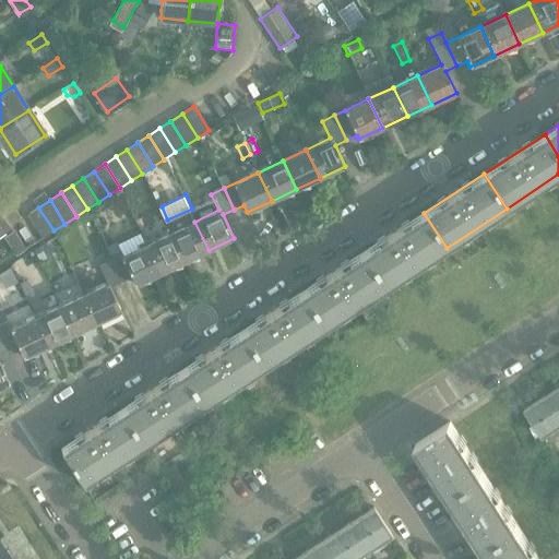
[(43,238),(54,230),(38,207),(27,215),(43,238)]
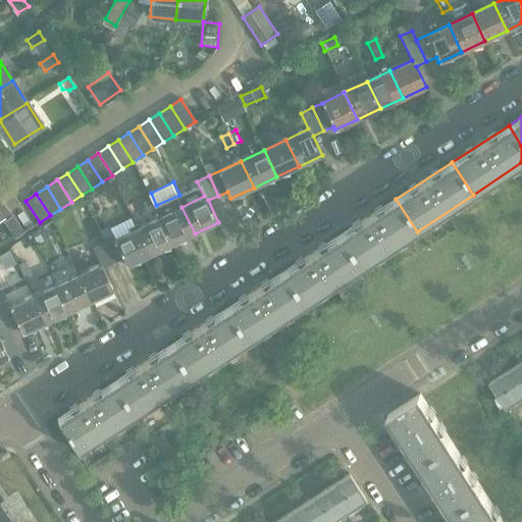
[(195,233),(181,207),(177,197),(155,208),(159,217),(172,244),(195,233)]
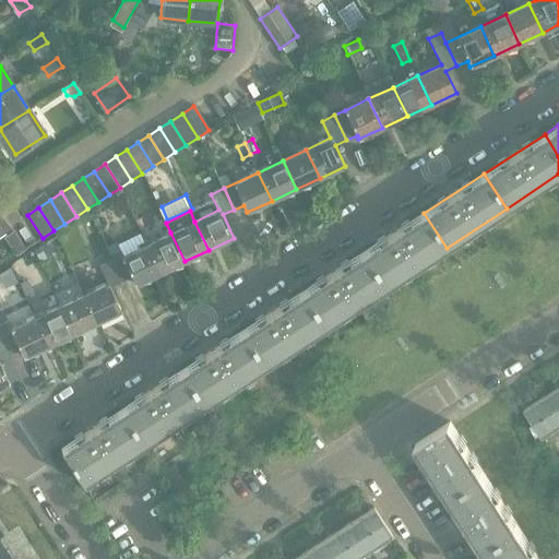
[(447,248),(424,213),(364,252),(387,287),(447,248)]
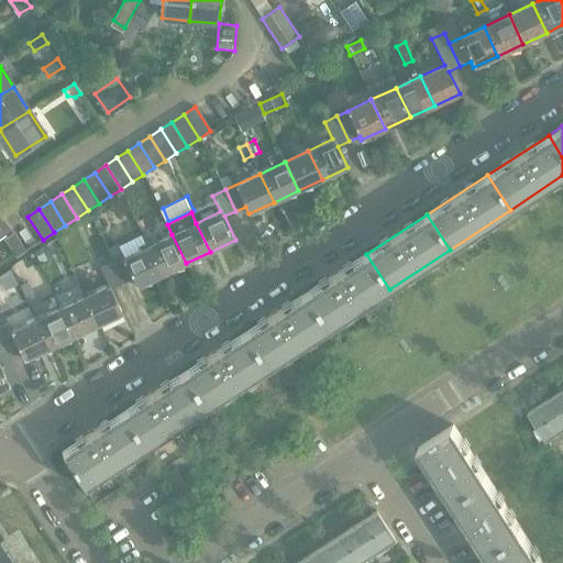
[(0,216),(0,238),(2,236),(10,230),(0,216)]
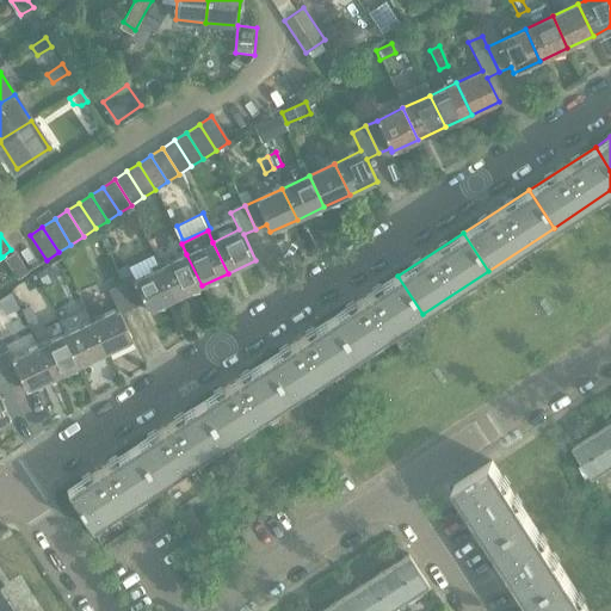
[(174,298),(202,285),(186,254),(160,266),(174,298)]
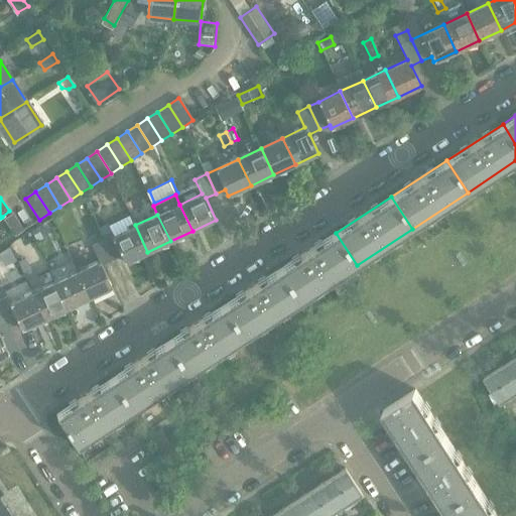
[(112,261),(122,256),(125,262),(147,252),(135,225),(112,236),(110,232),(101,236),(103,240),(112,261)]
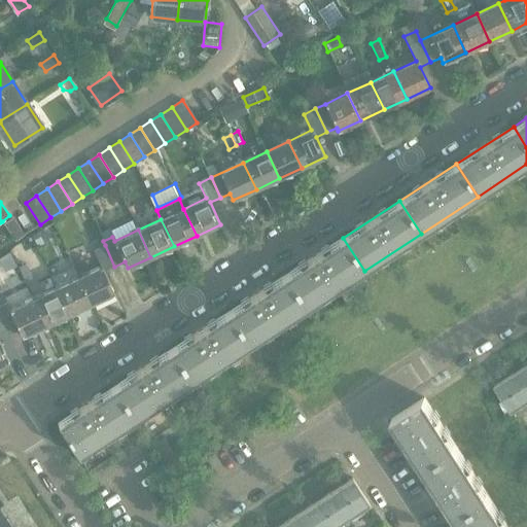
[(307,308),(364,271),(343,238),(285,275),(307,308)]
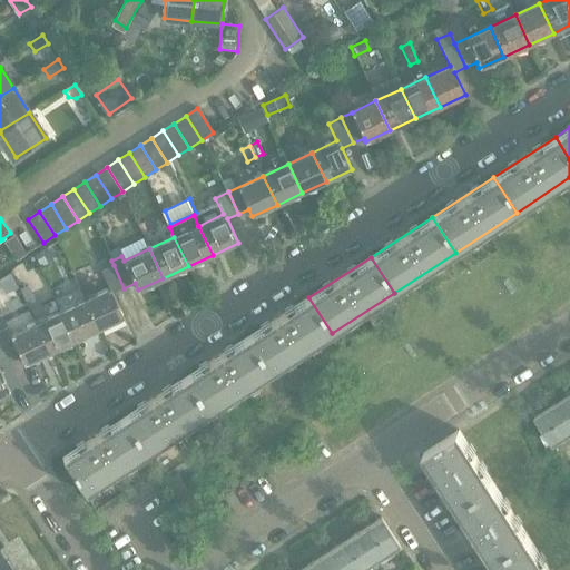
[(86,300),(99,330),(125,317),(114,293),(124,288),(114,265),(101,271),(110,288),(86,300)]
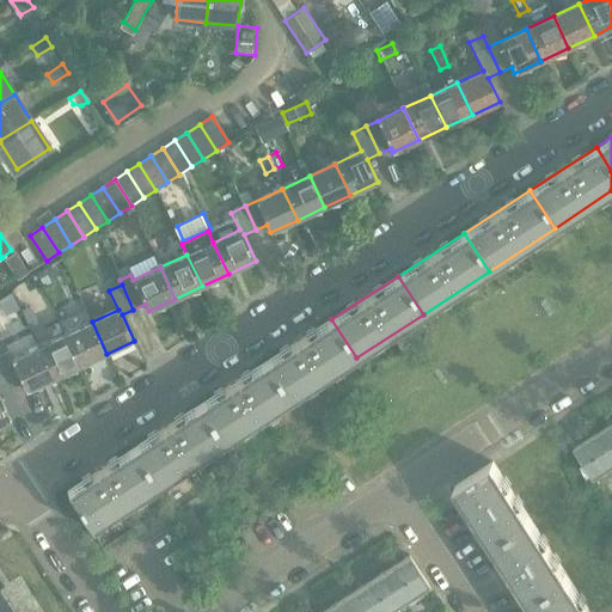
[(356,357),(331,319),(265,362),(291,401),(356,357)]
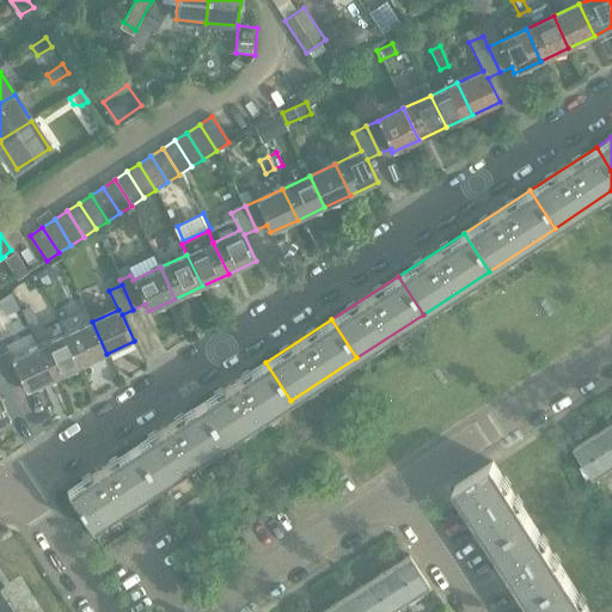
[(80,366),(106,354),(92,322),(65,335),(80,366)]
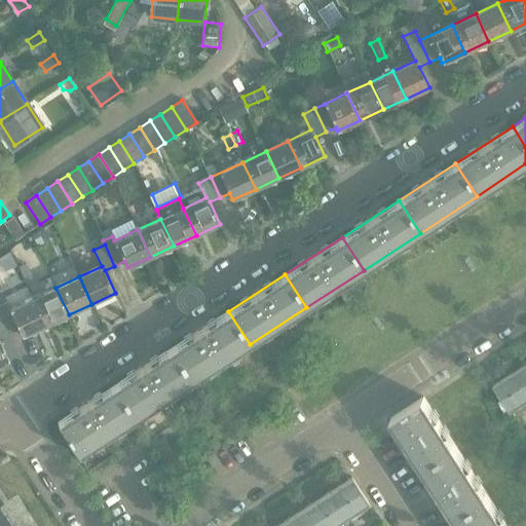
[(55,288),(33,298),(46,325),(69,314),(55,288)]
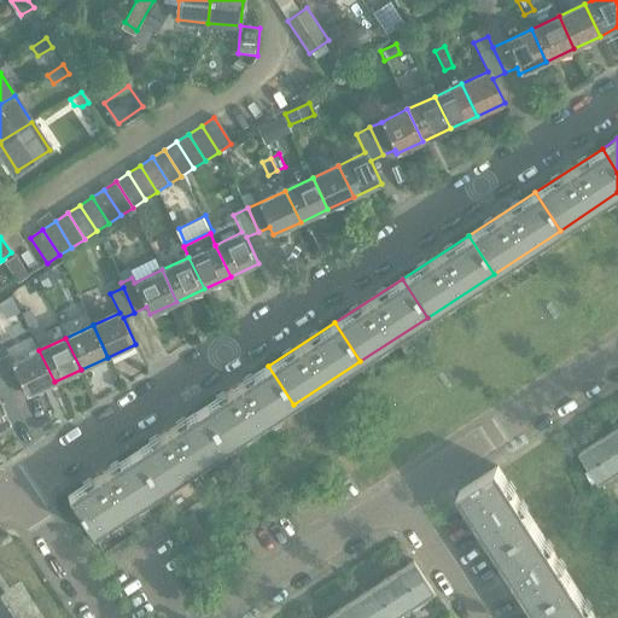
[(10,357),(0,361),(0,368),(11,392),(23,388),(27,395),(54,382),(39,350),(12,362),(10,357)]
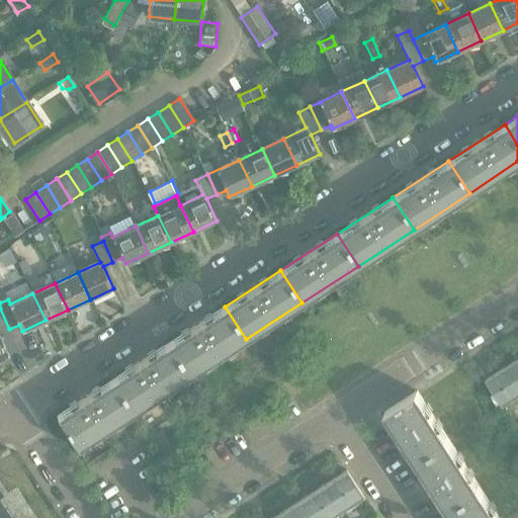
[(225,307),(169,343),(190,375),(246,339),(225,307)]
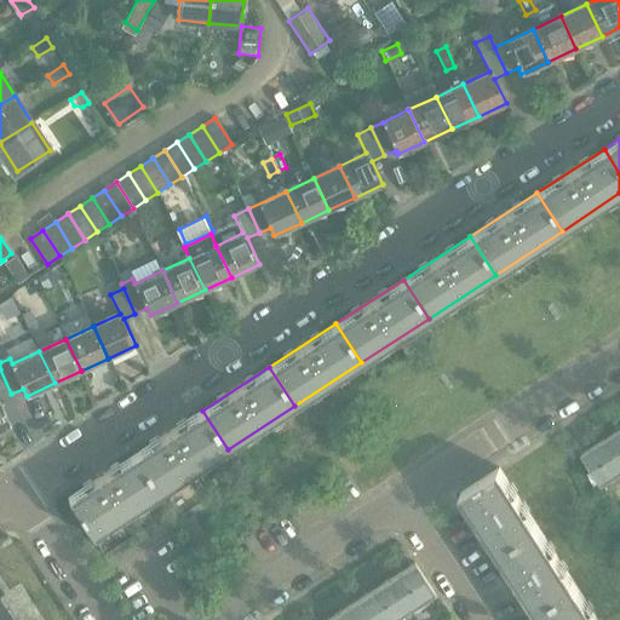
[(0,430),(12,425),(0,400),(0,399),(11,394),(0,369),(0,430)]
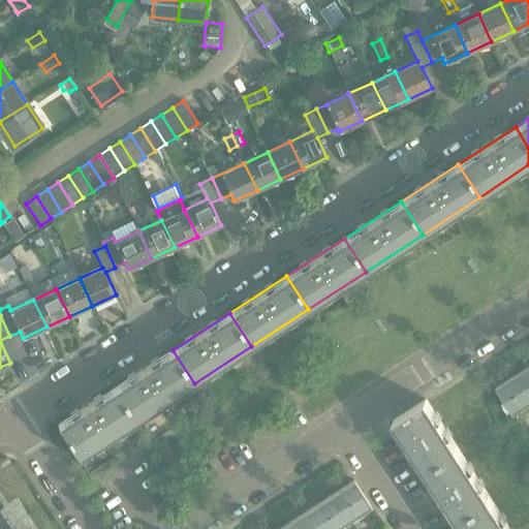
[(194,383),(173,350),(116,387),(136,421),(194,383)]
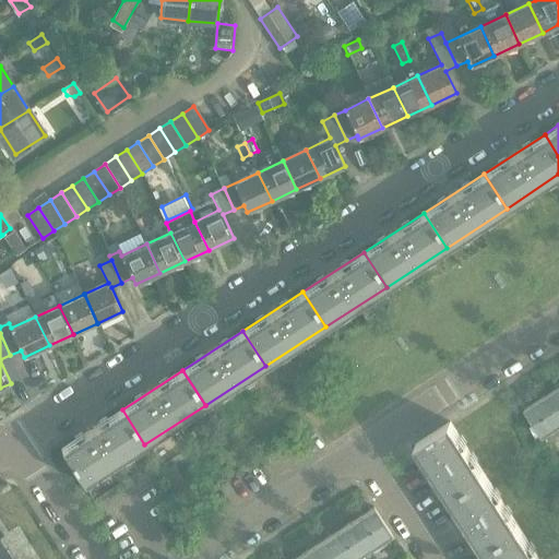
[(558,387),(548,394),(558,409),(558,387)]
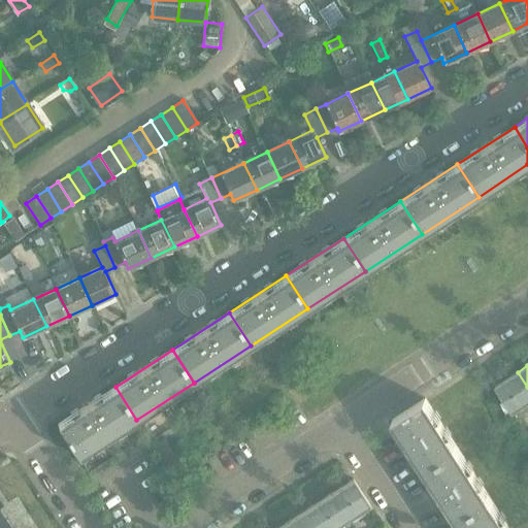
[(527,387),(518,372),(496,387),(513,414),(527,403),(527,387)]
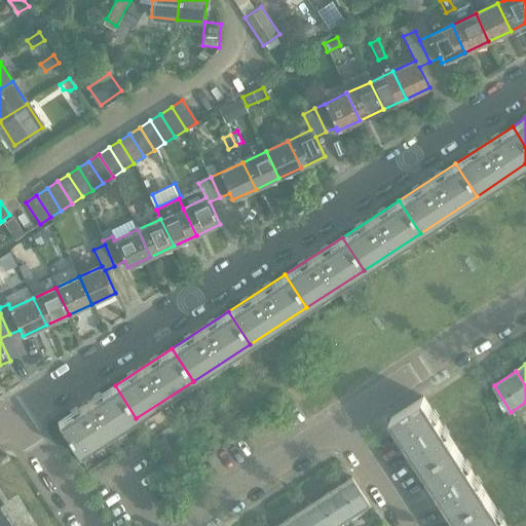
[(79,455),(136,418),(115,385),(58,423),(79,455)]
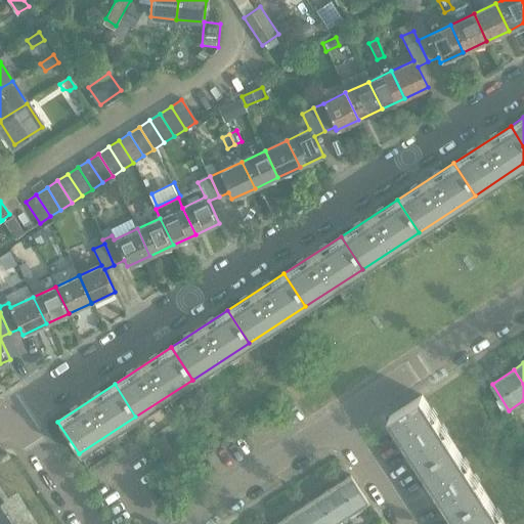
[(390,418),(425,471),(456,450),(422,397),(390,418)]
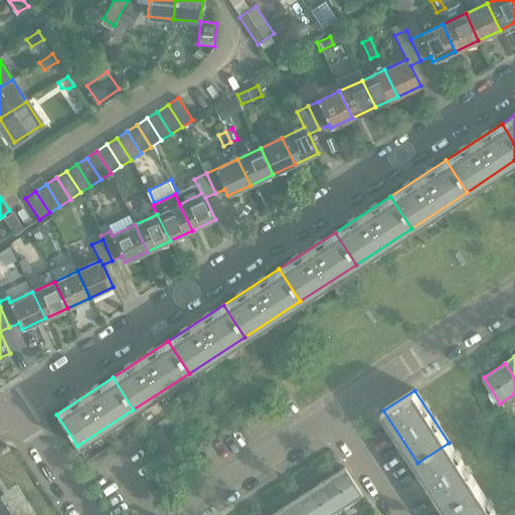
[(447,508),(479,488),(449,443),(417,463),(447,508)]
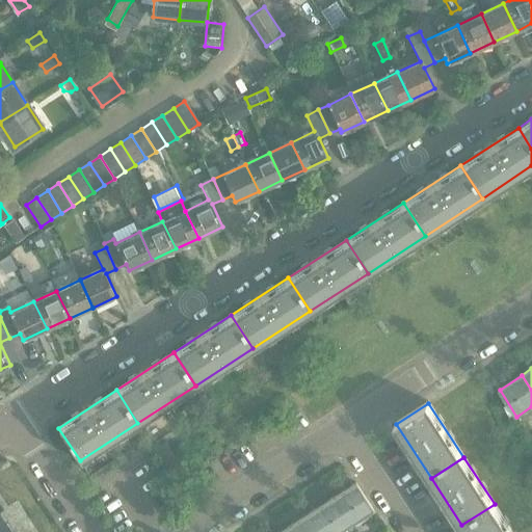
[(356,483),(335,498),(352,524),(368,514),(371,519),(376,514),(356,483)]
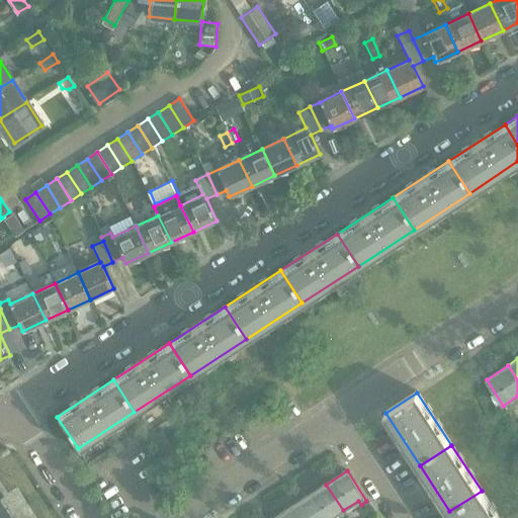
[(340,517),(345,514),(343,510),(326,485),(306,498),(319,517),(330,517),(337,514),(340,517)]
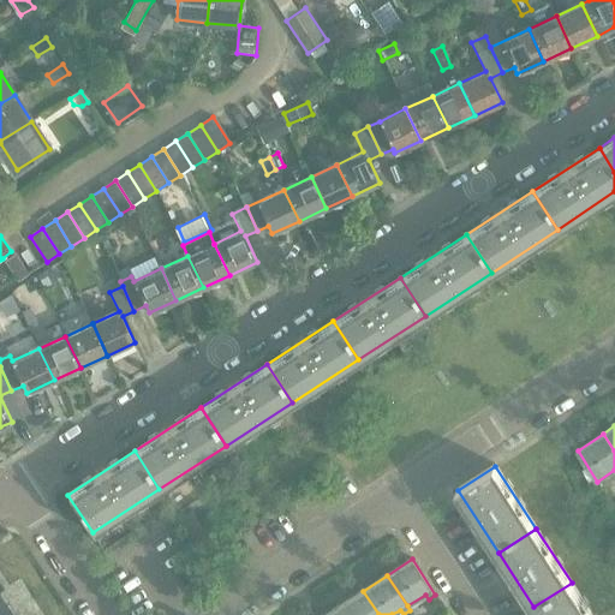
[(533,607),(538,614),(592,614),(572,583),(533,607)]
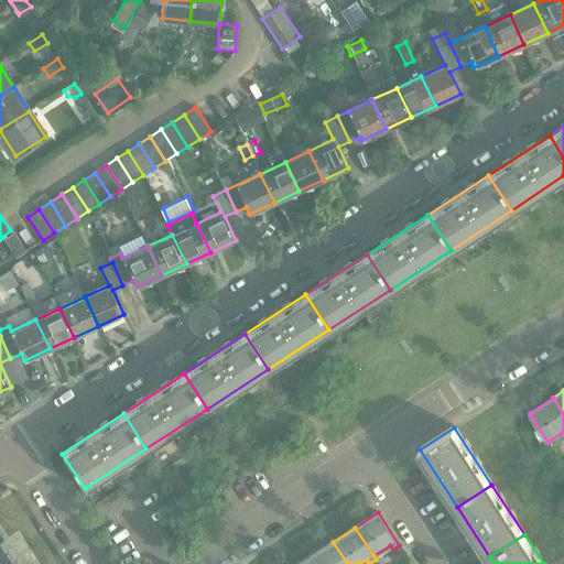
[(347,563),(333,542),(310,556),(315,563),(347,563)]
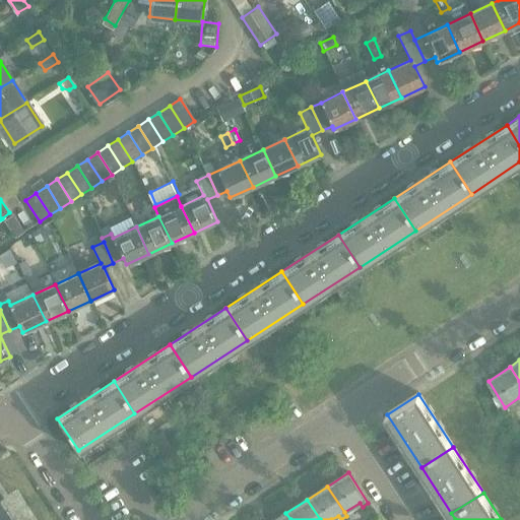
[(0,519),(10,519),(3,509),(0,511),(0,519)]
